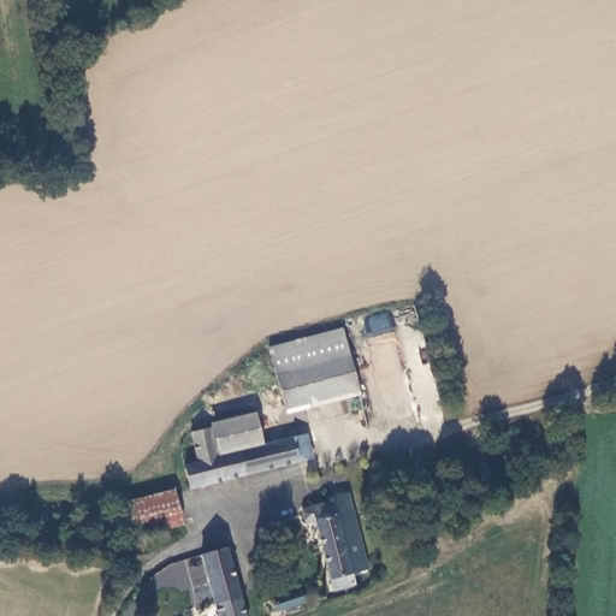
[(392,315),(366,315),(365,337),(392,338),(392,315)]
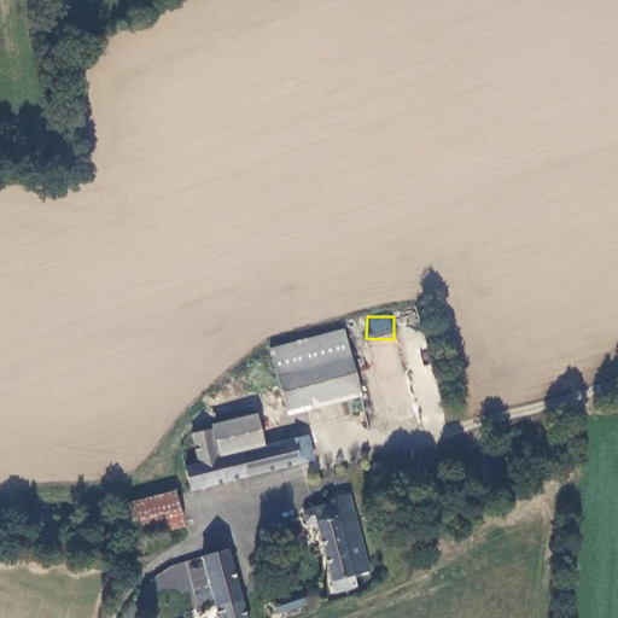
[(268,348),(284,404),(357,385),(342,328),(268,348)]
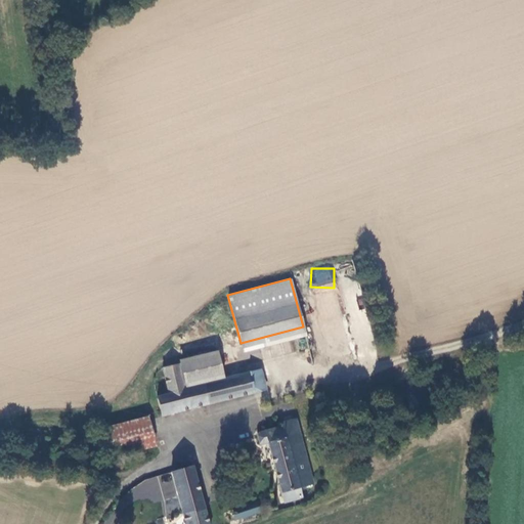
[(241,343),(247,364),(309,348),(303,326),(241,343)]
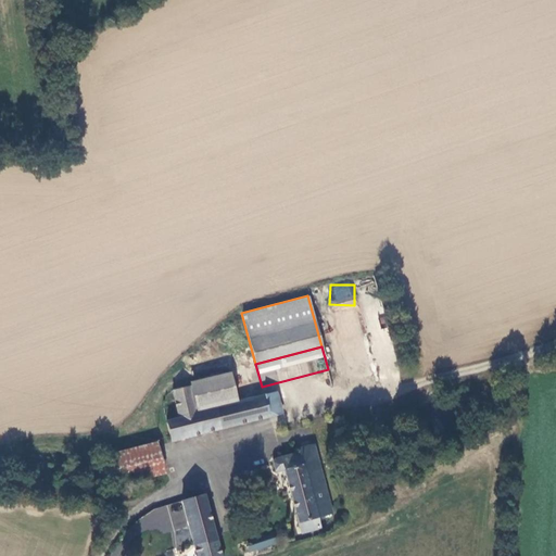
[(186,383),(187,387),(193,413),(237,401),(229,371),(186,383)]
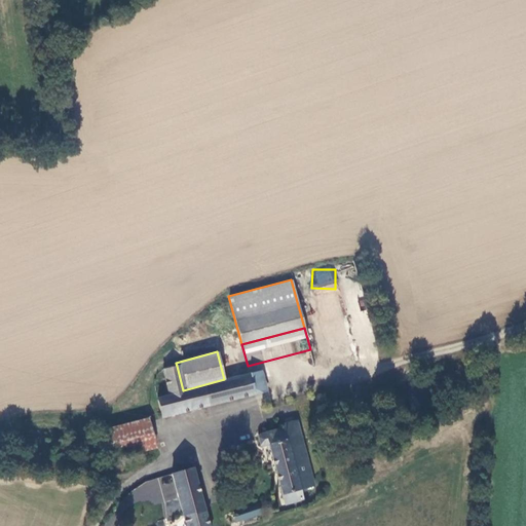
[(177,366),(160,371),(167,397),(156,400),(161,419),(253,395),(248,374),(183,391),(183,390),(177,366)]
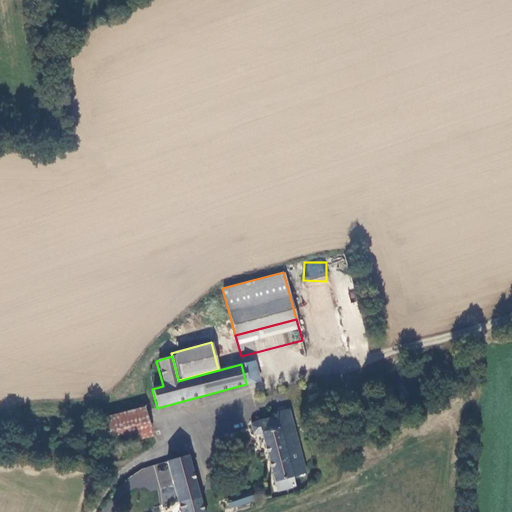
[(246,384),(258,380),(253,361),(241,364),(246,384)]
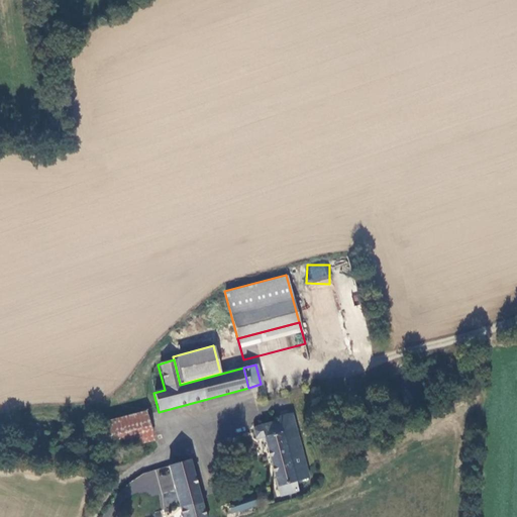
[(252,436),(256,438),(265,436),(280,497),(297,492),(294,481),(308,477),(291,411),(278,414),(279,418),(253,424),(251,428),(252,436)]
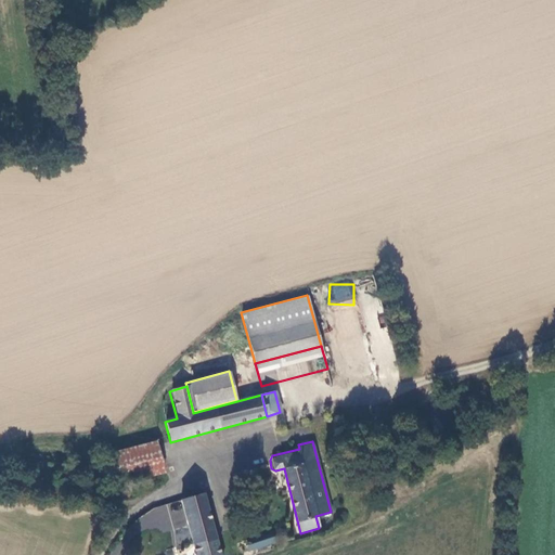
[(104,456),(113,487),(164,473),(156,442),(104,456)]
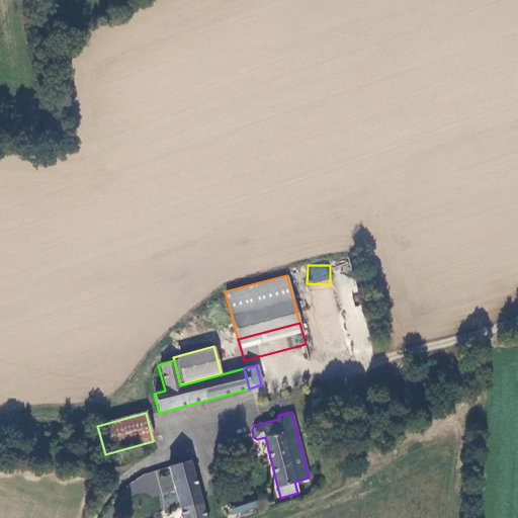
[(184,517),(183,517),(206,517),(191,461),(170,467),(184,517)]
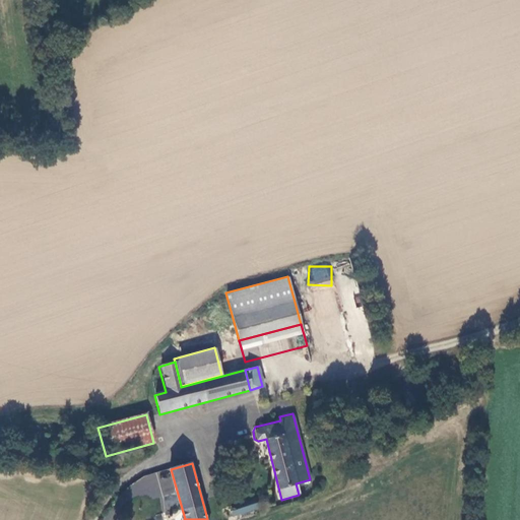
[(182,519),(185,519),(171,469),(145,475),(156,515),(164,513),(165,519),(182,519)]
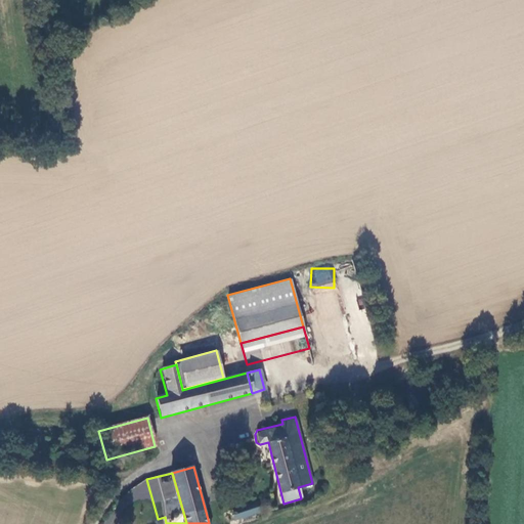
[(261,508),(258,498),(232,508),(236,517),(261,508)]
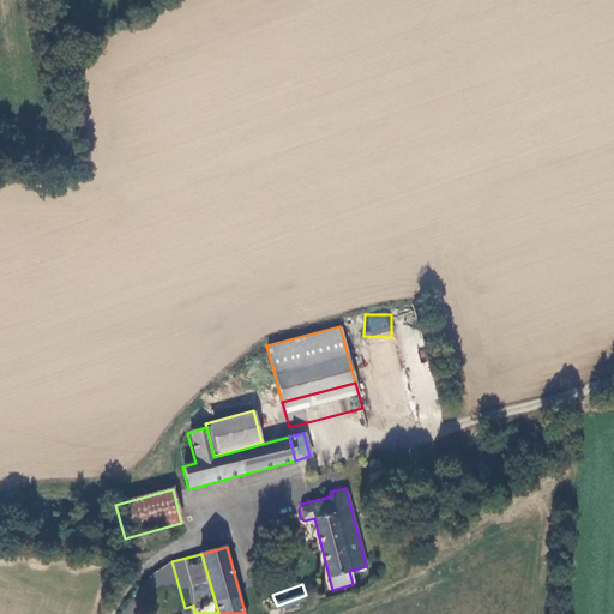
All buildings are outlined.
